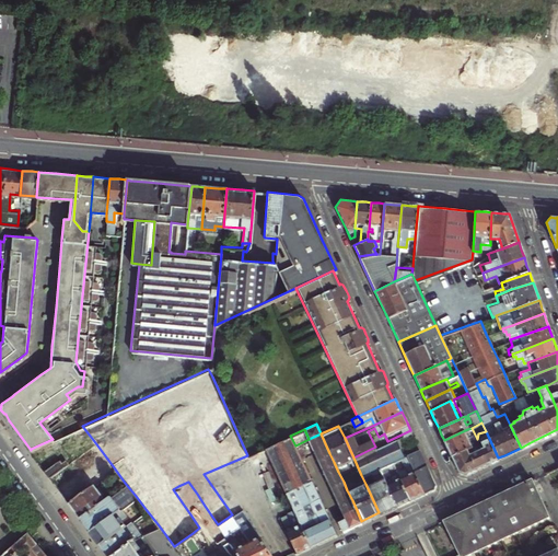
[(467,429),(444,440),(449,450),(452,456),(465,449),(466,450),(471,448),(471,446),(474,443),(467,429)]
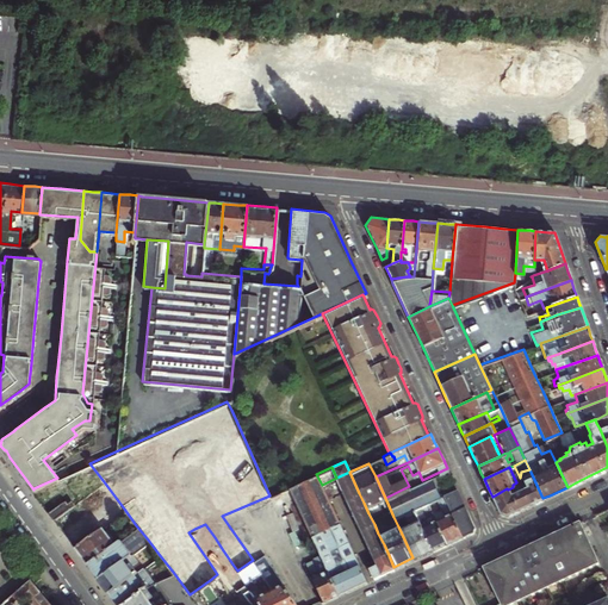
[(434,485),(451,478),(450,474),(447,468),(422,480),(409,486),(385,498),(394,517),(413,507),(421,504),(427,501),(435,497),(439,496),(434,485)]
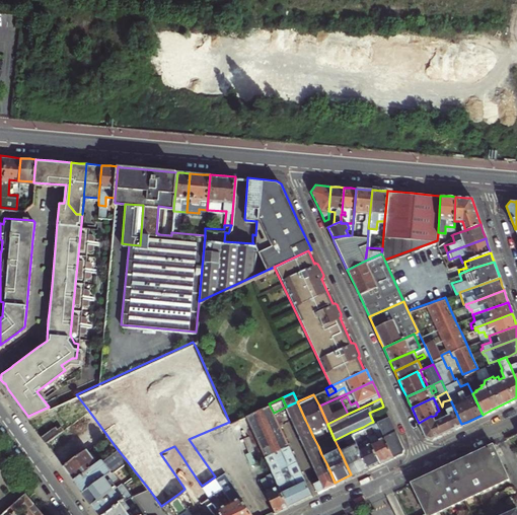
[(444,415),(451,429),(457,426),(461,424),(450,399),(443,401),(448,413),(444,415)]
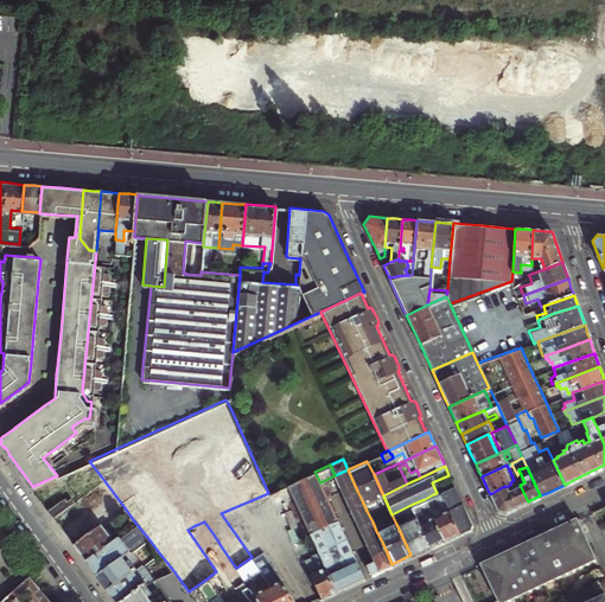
[(337,481),(339,486),(352,480),(348,469),(335,475),(335,476),(337,481)]
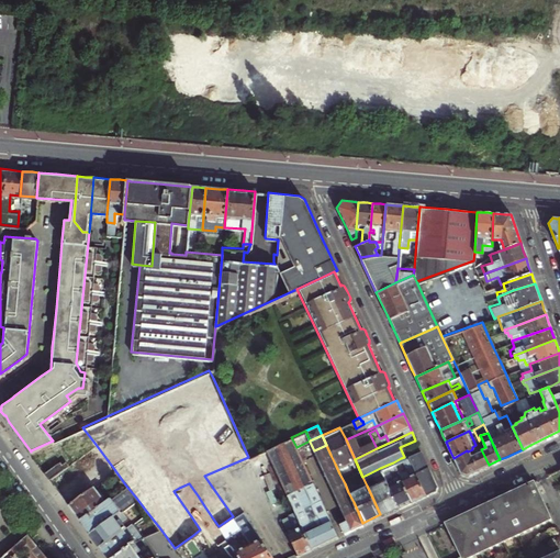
[(302,458),(297,447),(291,437),(265,449),(268,455),(293,509),(311,547),(326,539),(338,535),(302,458)]
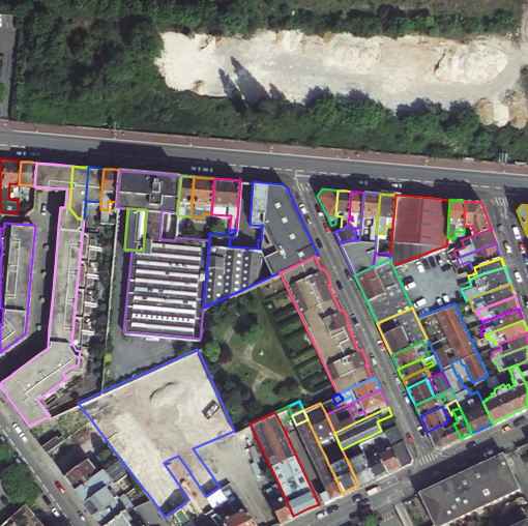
[(292,416),(292,415),(280,421),(285,432),(287,431),(286,429),(287,429),(283,420),(292,416)]
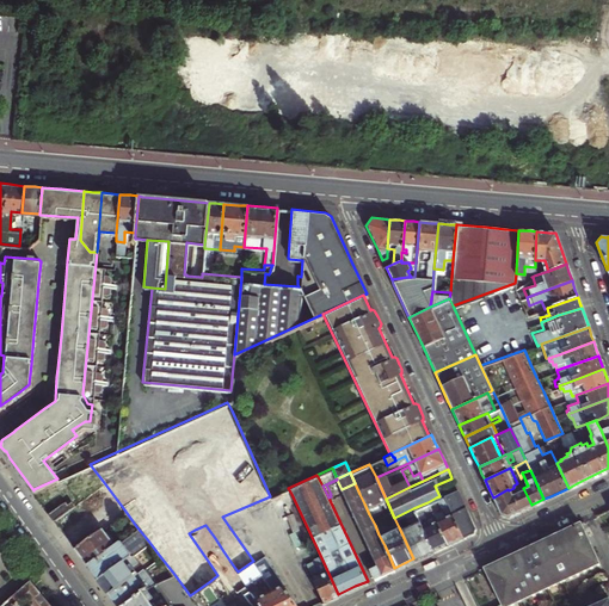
[(79,498),(100,527),(124,509),(103,481),(79,498)]
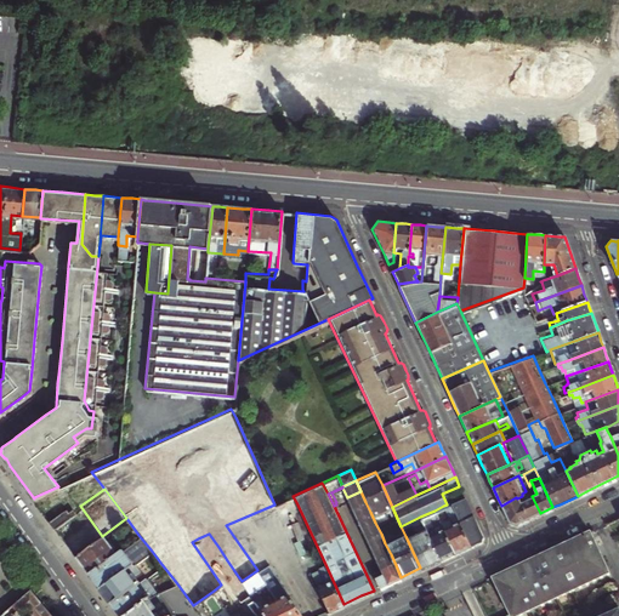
[(365,502),(361,491),(347,497),(350,502),(352,508),(365,502)]
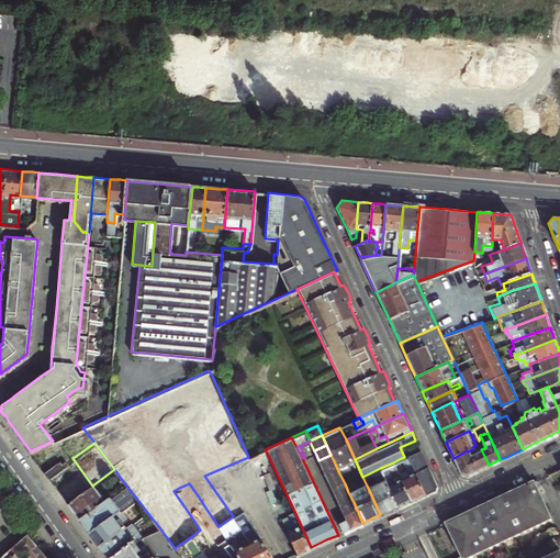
[(268,455),(265,449),(249,456),(253,462),(268,455)]
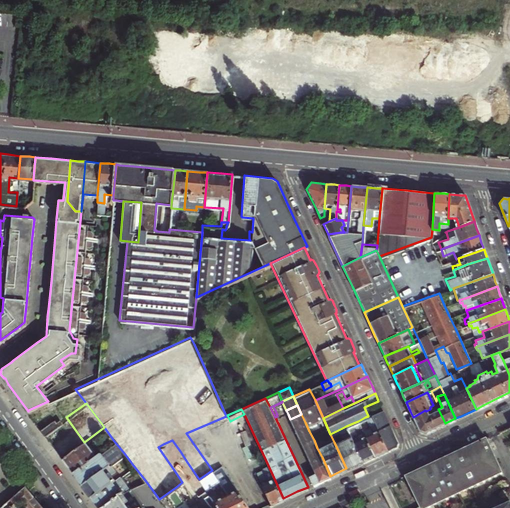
[(382,409),(371,415),(377,428),(389,423),(382,409)]
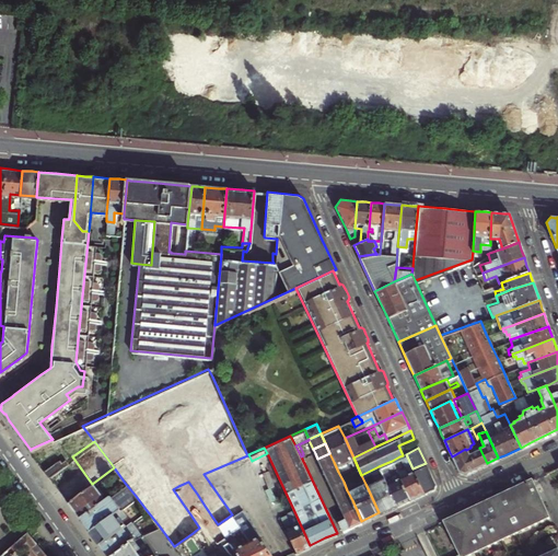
[(452,456),(458,472),(464,474),(477,467),(487,463),(479,448),(472,451),(471,448),(466,450),(465,449),(452,456)]
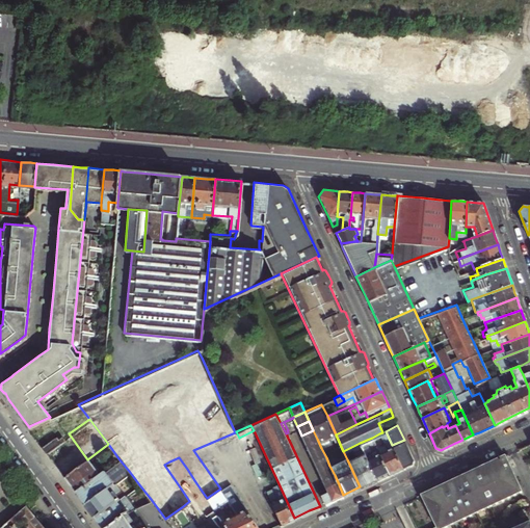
[(305,441),(306,444),(317,439),(313,430),(301,436),(305,441)]
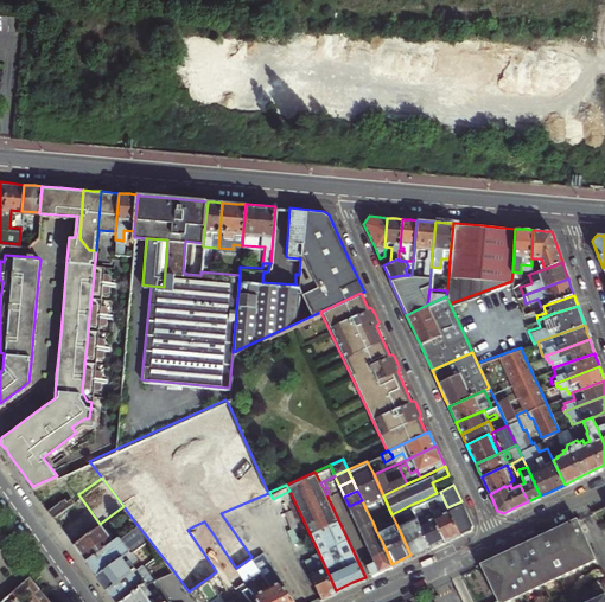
[(430,507),(444,539),(453,535),(459,532),(447,507),(440,492),(437,493),(433,494),(437,504),(430,507)]
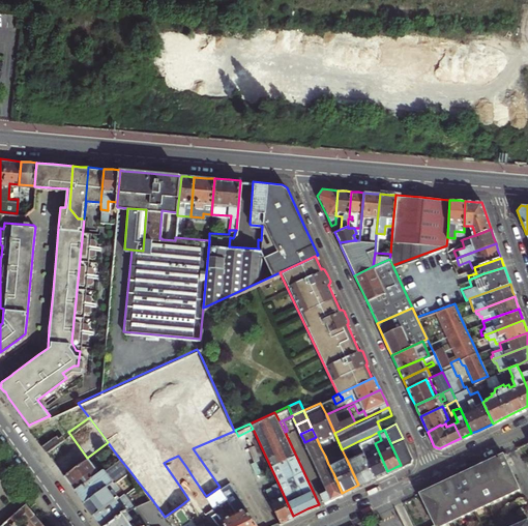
[(56,432),(41,442),(47,448),(64,436),(61,432),(57,435),(56,432)]
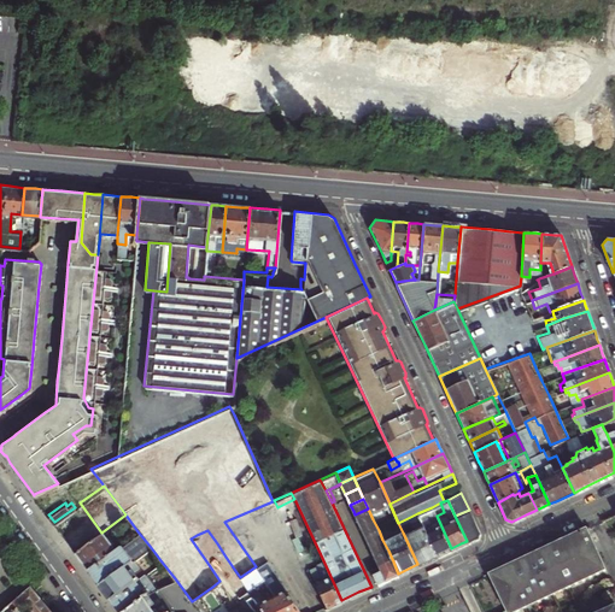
[(445,551),(451,548),(437,516),(432,507),(426,510),(417,513),(422,523),(422,524),(437,555),(445,551)]
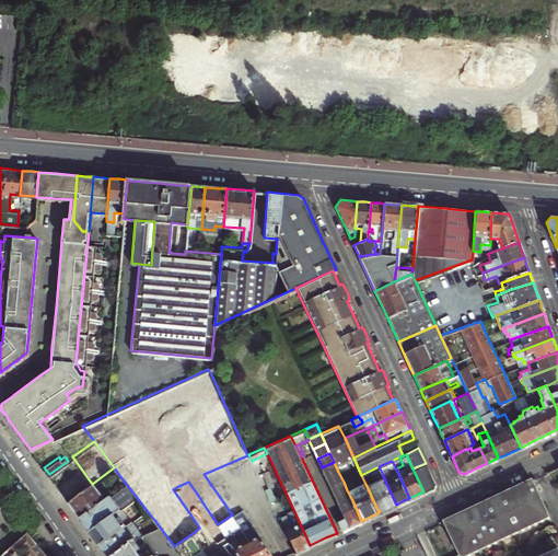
[(325,474),(326,477),(338,472),(334,462),(322,467),(325,474)]
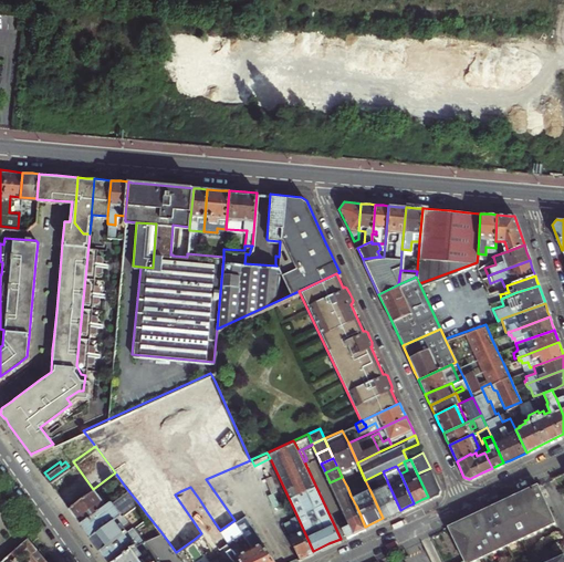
[(430,468),(417,474),(428,497),(435,493),(437,492),(438,487),(430,468)]
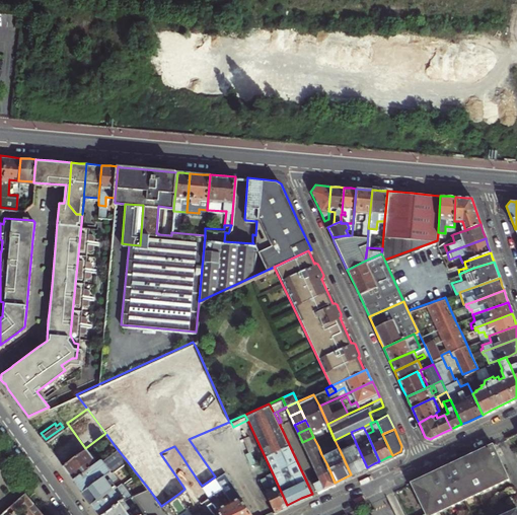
[(335,440),(339,448),(355,440),(351,432),(335,440)]
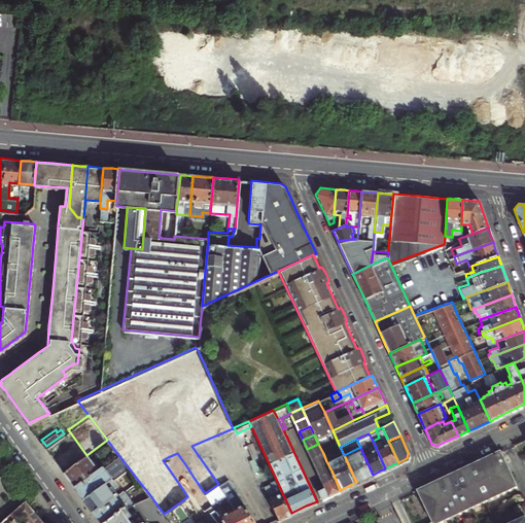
[(310,454),(311,458),(323,453),(318,444),(307,449),(310,454)]
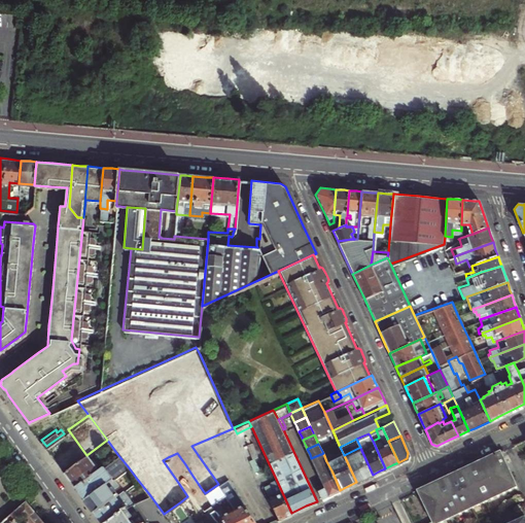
[(364,478),(373,475),(360,448),(360,447),(344,455),(356,482),(364,478)]
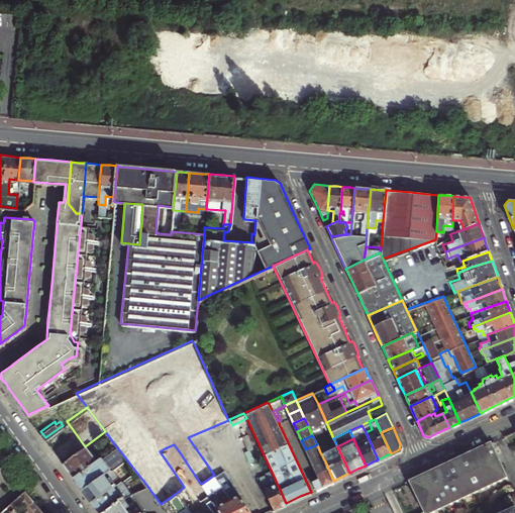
[(409,478),(424,509),(425,512),(487,512),(476,489),(506,475),(490,440),(441,463),(418,474),(409,478)]
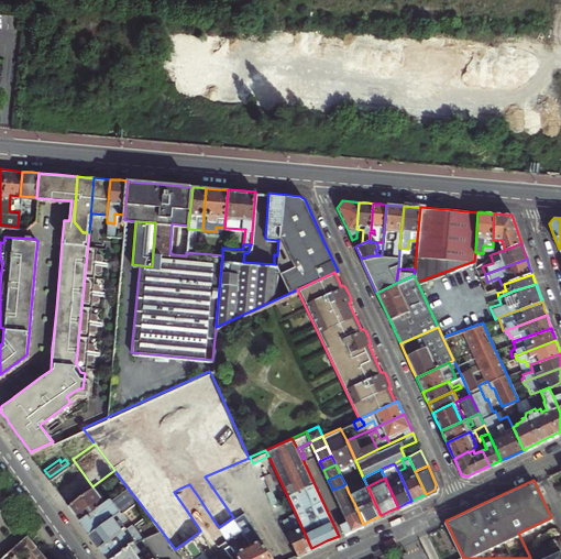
[(188,503),(198,496),(189,484),(179,489),(185,496),(188,503)]
